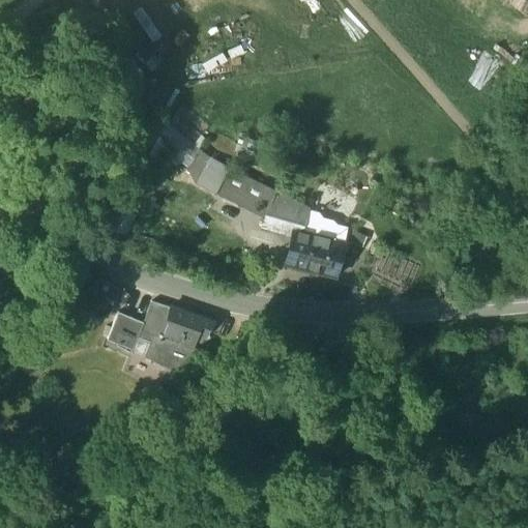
[(139,4),(118,18),(139,50),(159,35),(139,4)]
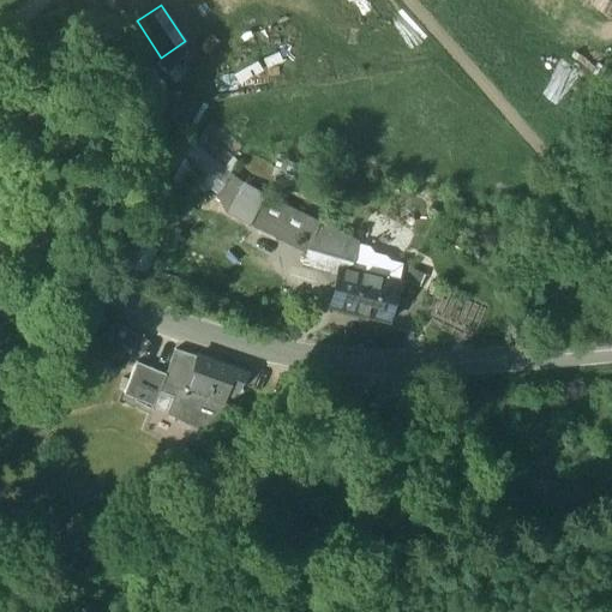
[(205,133),(197,143),(226,167),(233,157),(205,133)]
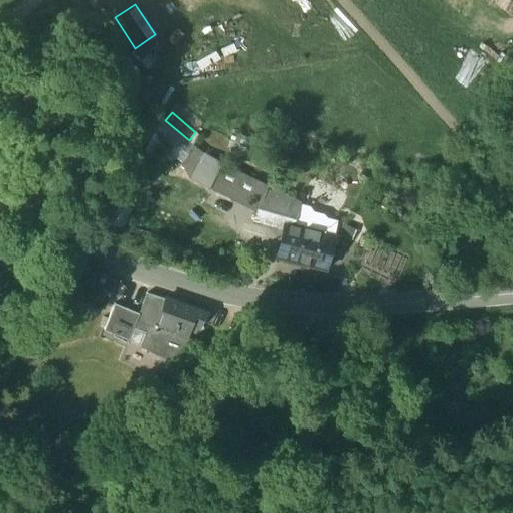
[(156,113),(145,132),(122,170),(140,181),(161,145),(151,137),(165,120),(156,113)]
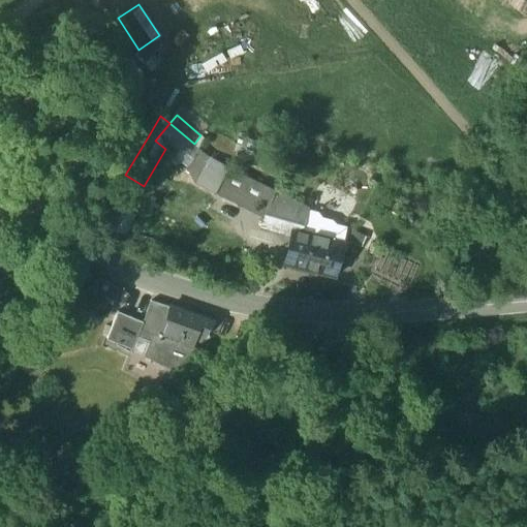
[(165,149),(187,166),(202,149),(194,144),(169,123),(155,141),(165,149)]
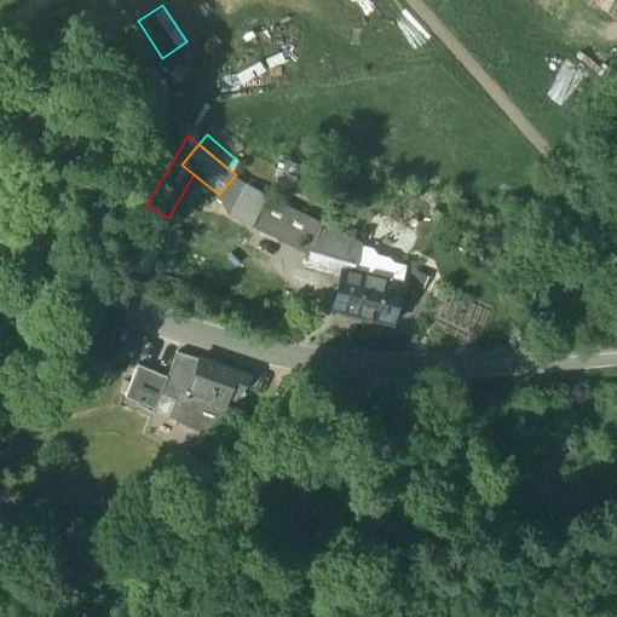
[(310,171),(288,160),(278,182),(301,191),(310,171)]
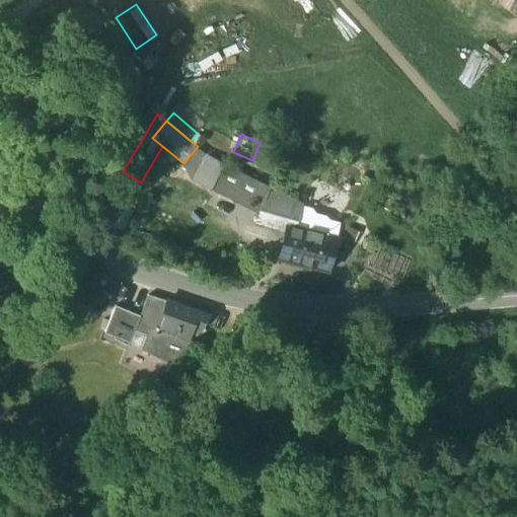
[(206,153),(198,146),(183,163),(193,177),(205,156),(206,153)]
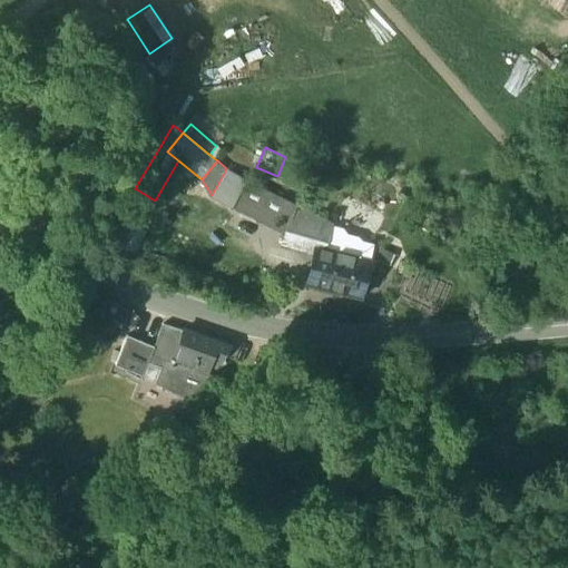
[(231,205),(286,233),(297,205),(246,180),(246,182),(225,172),(212,195),(231,205)]
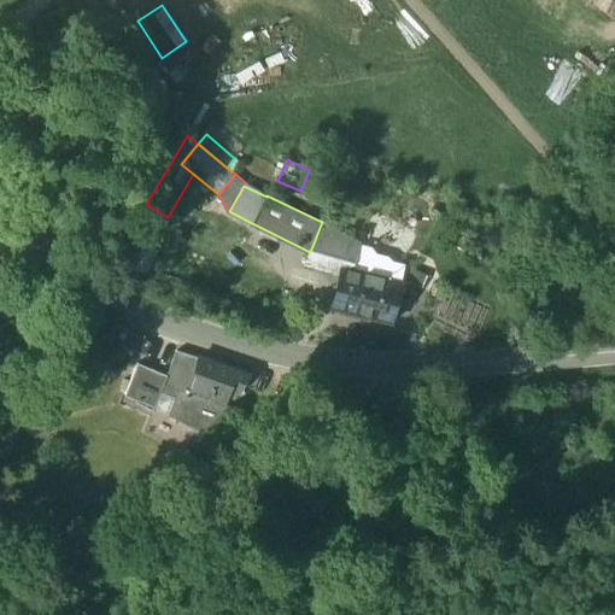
[(175,226),(165,220),(153,241),(160,246),(163,241),(165,242),(175,226)]
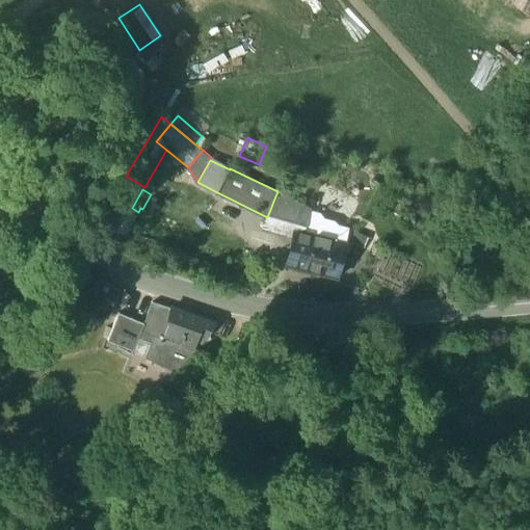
[(350,242),(346,241),(346,239),(349,227),(339,224),(335,220),(324,218),(320,213),(310,211),(311,208),(277,191),(267,217),(264,228),(294,236),(287,265),(337,276),(340,263),(345,265),(347,258),(346,257),(350,242)]
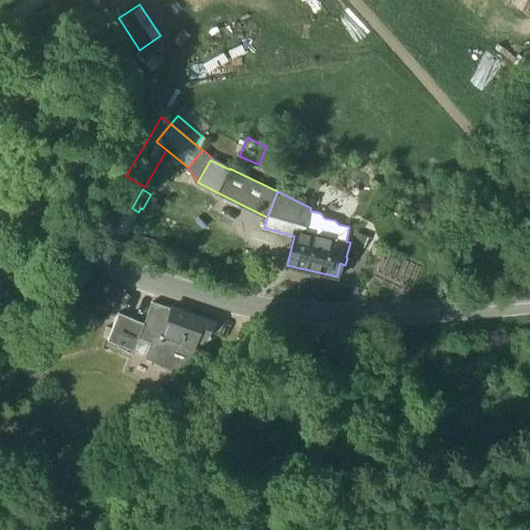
[(116,234),(131,210),(112,199),(98,223),(116,234)]
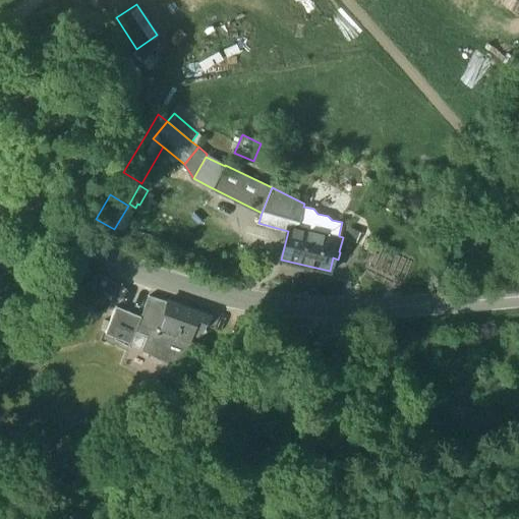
[(135,210),(128,206),(114,229),(123,231),(135,210)]
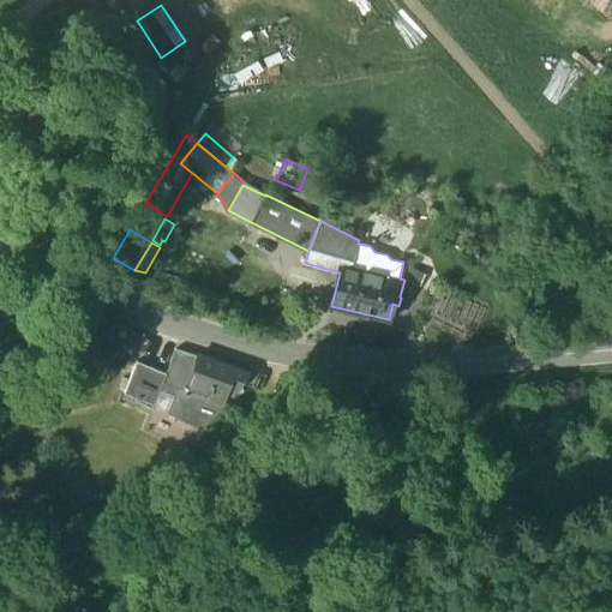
[(405,280),(420,285),(425,274),(403,262),(400,276),(400,279),(405,280)]
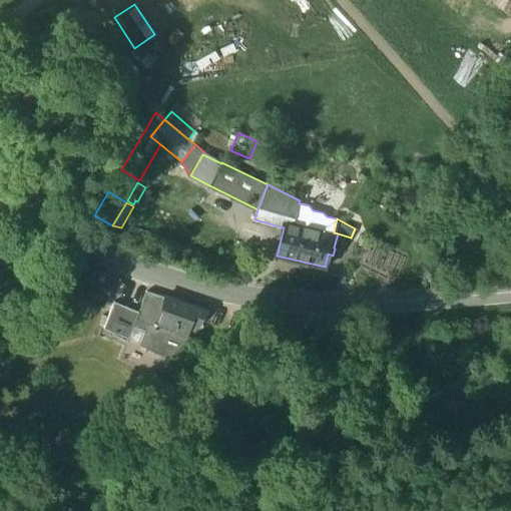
[(113,298),(121,280),(90,267),(82,285),(113,298)]
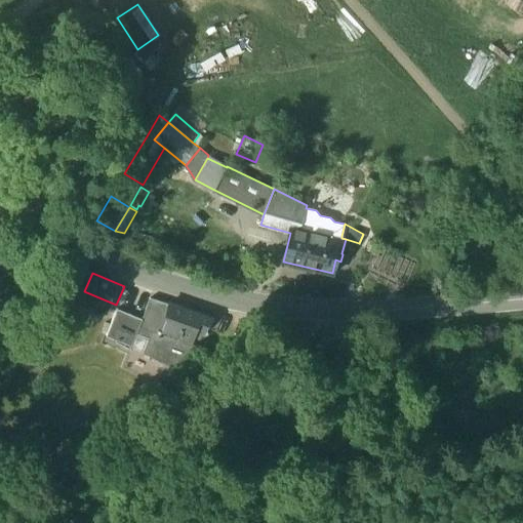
[(145,351),(173,367),(196,346),(191,340),(193,333),(199,335),(213,317),(200,313),(200,314),(171,304),(171,303),(170,303),(169,304),(151,297),(143,318),(144,318),(139,326),(152,331),(145,351)]
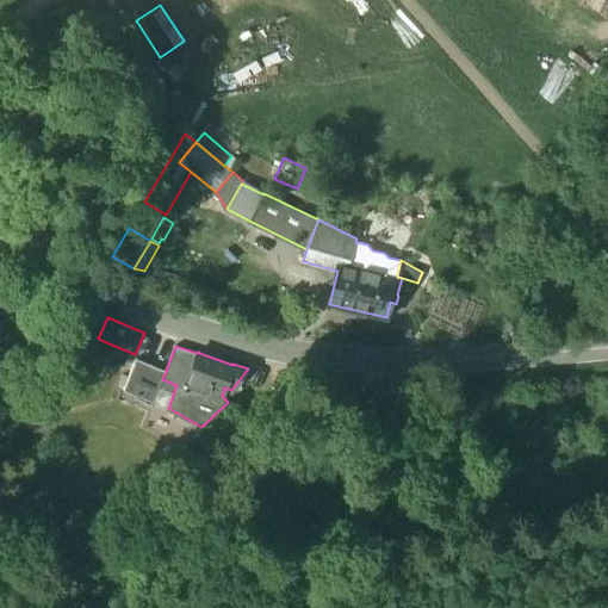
[(124,389),(154,401),(162,379),(167,370),(166,370),(137,358),(124,389)]
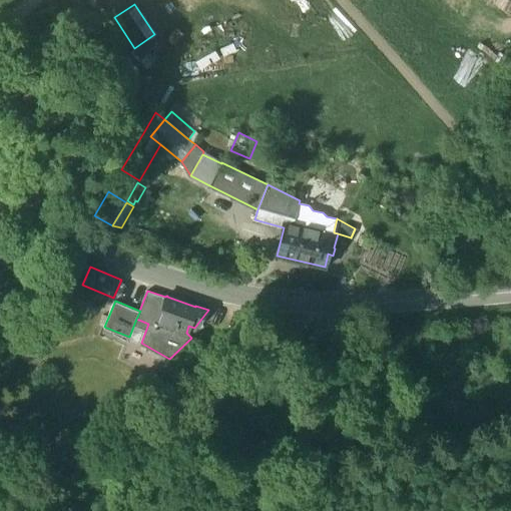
[(129,337),(141,343),(148,324),(136,319),(129,337)]
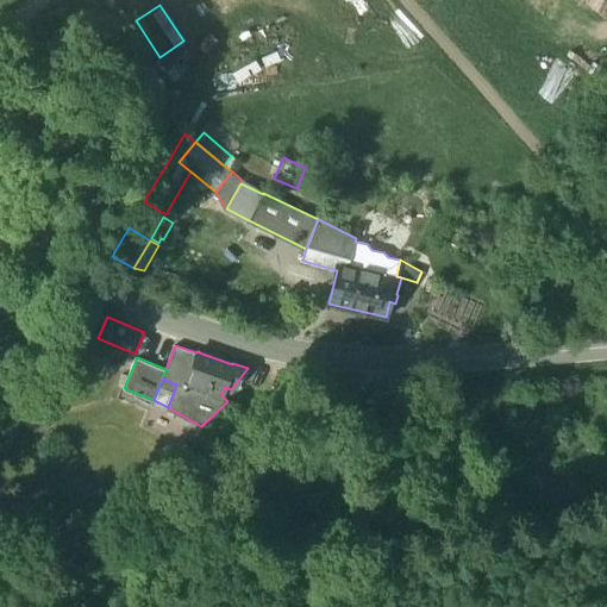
[(227,401),(231,389),(224,387),(221,395),(227,401)]
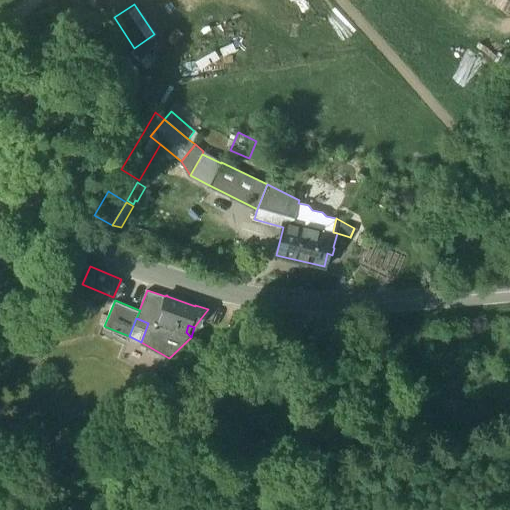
[(29,337),(18,349),(28,358),(39,346),(29,337)]
